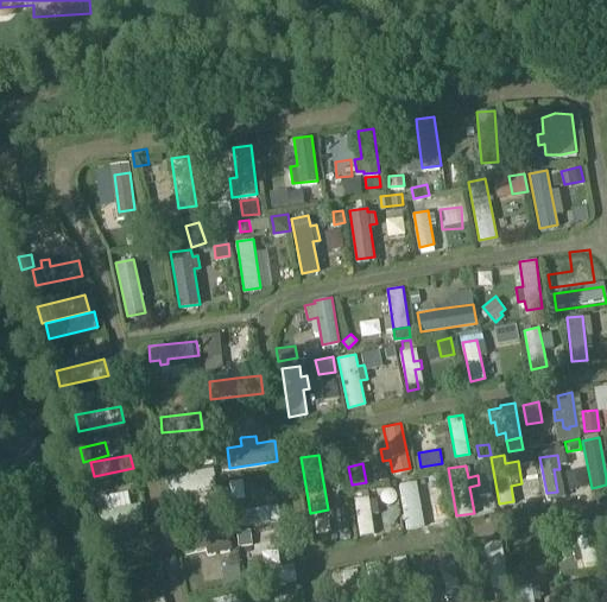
[(384,467),(373,469),(375,481),(386,479),(384,467)]
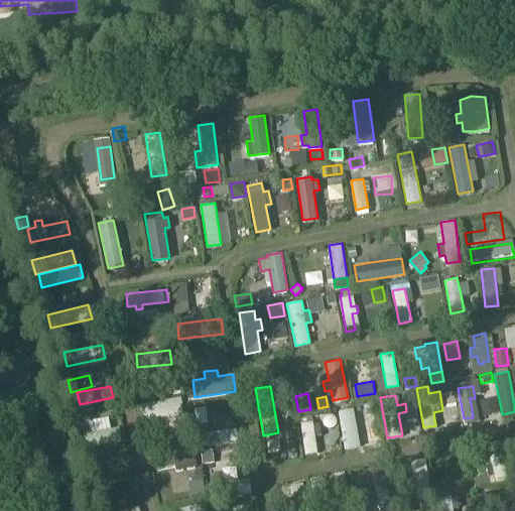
[(373,399),(364,400),(367,414),(376,412),(373,399)]
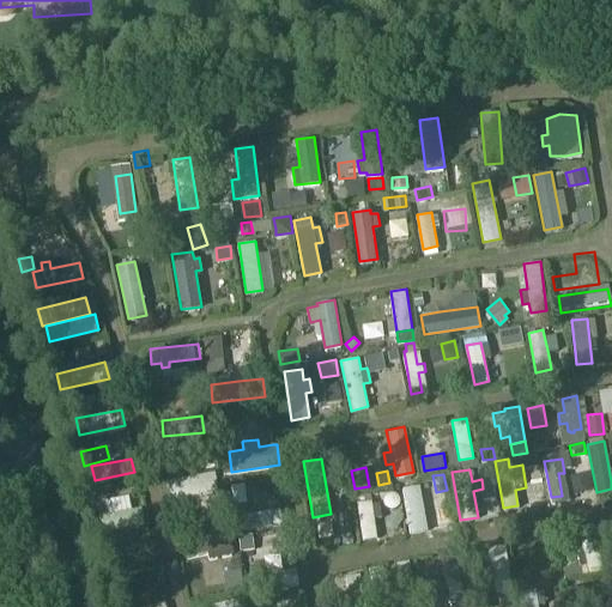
[(218,475),(199,478),(201,491),(219,487),(218,475)]
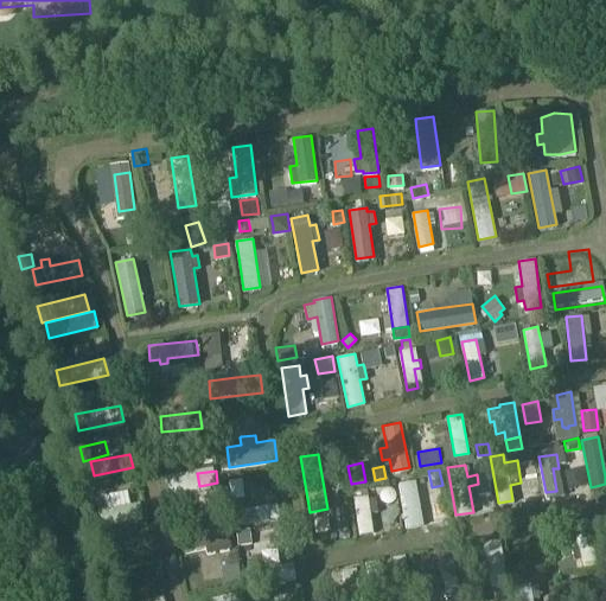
[(423,493),(420,478),(399,481),(406,522),(421,518),(416,494),(423,493)]
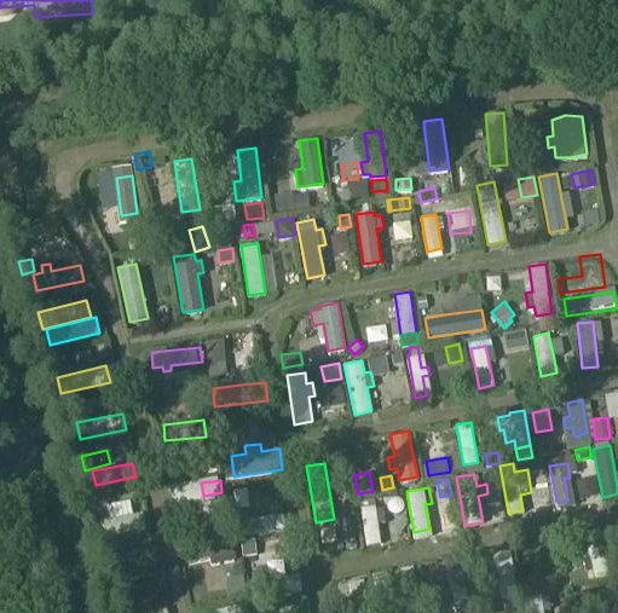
[(125,490),(92,496),(96,515),(127,510),(125,490)]
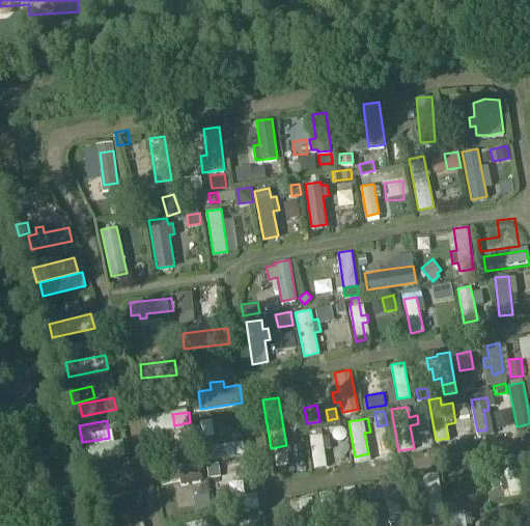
[(326,424),(308,427),(313,467),(326,466),(323,443),(328,442),(326,424)]
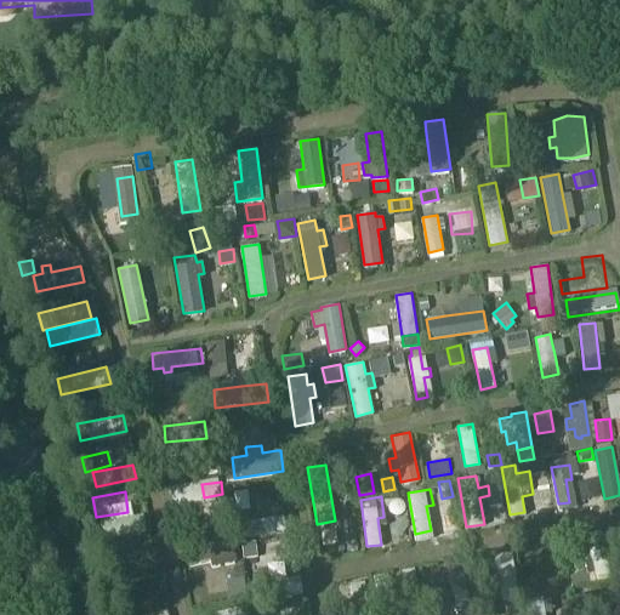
[(262,511),(249,512),(250,519),(246,520),(249,534),(285,528),(283,514),(262,518),(262,511)]
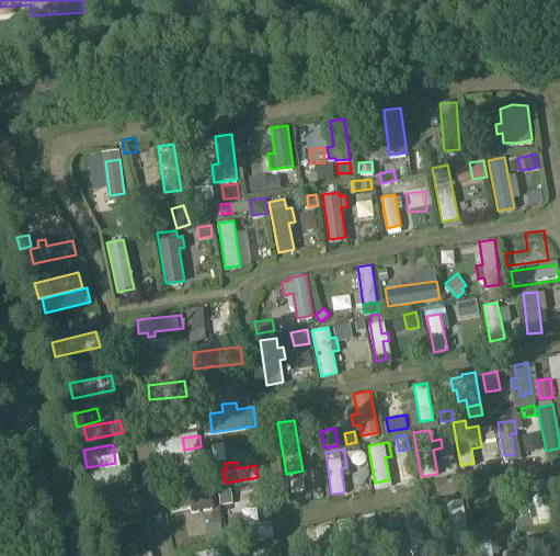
[(84,479),(86,486),(132,476),(129,464),(91,473),(92,478),(84,479)]
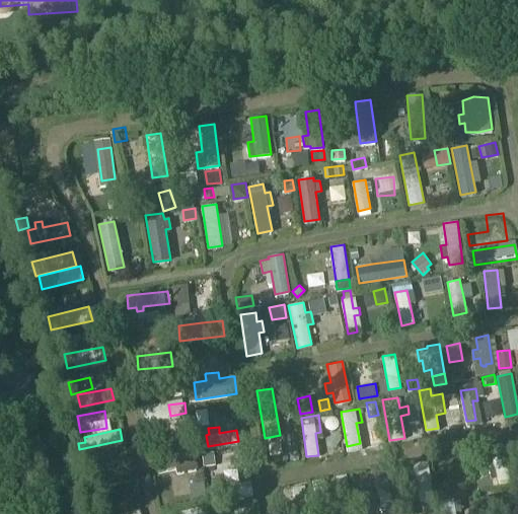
[(517,439),(509,442),(511,453),(517,451),(517,439)]
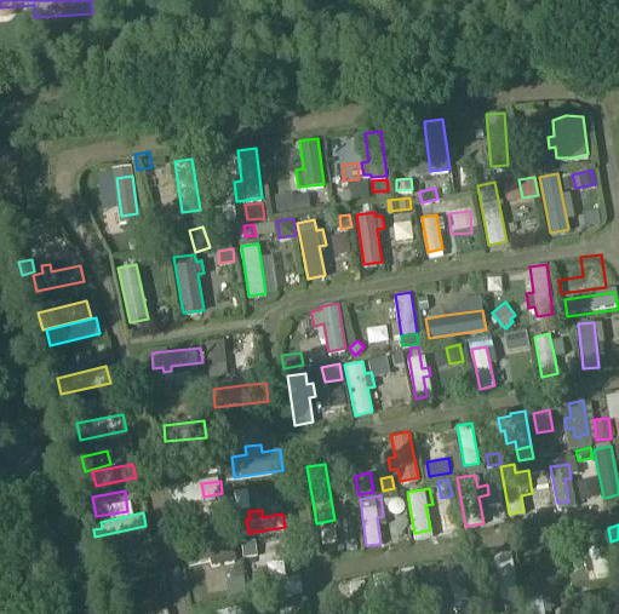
[(594,571),(589,572),(590,580),(609,577),(601,529),(586,532),(594,571)]
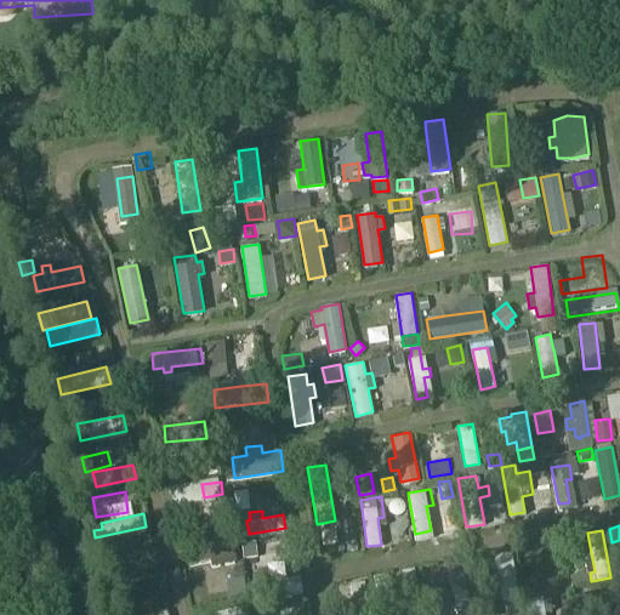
[(345,534),(347,550),(358,547),(356,533),(345,534)]
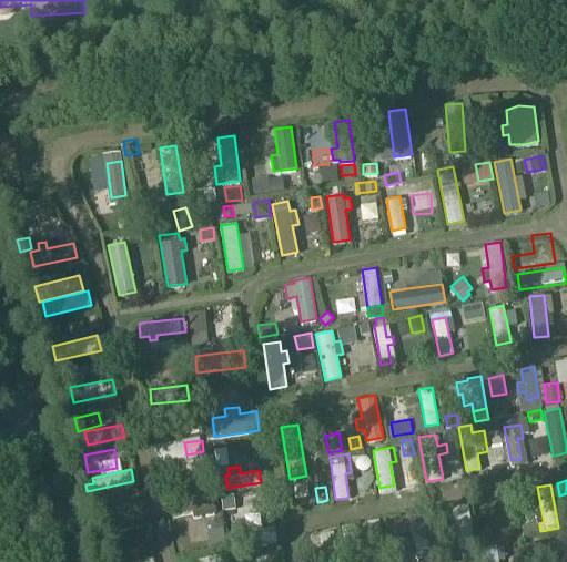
[(211,491),(169,501),(172,517),(214,507),(211,491)]
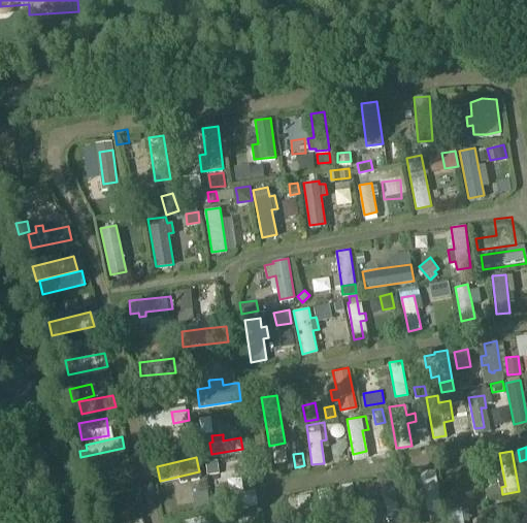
[(220,458),(208,460),(209,472),(222,471),(220,458)]
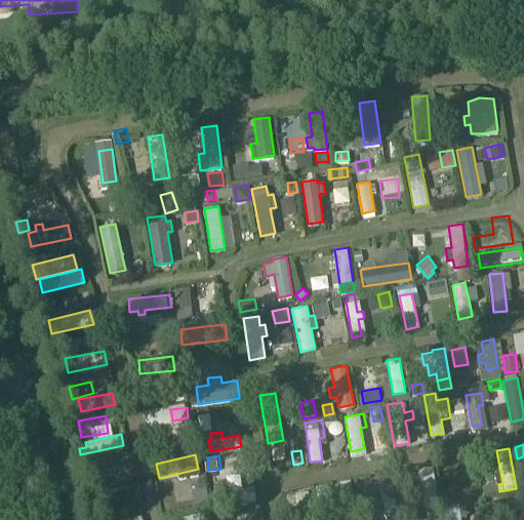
[(90,464),(92,478),(111,475),(108,461),(90,464)]
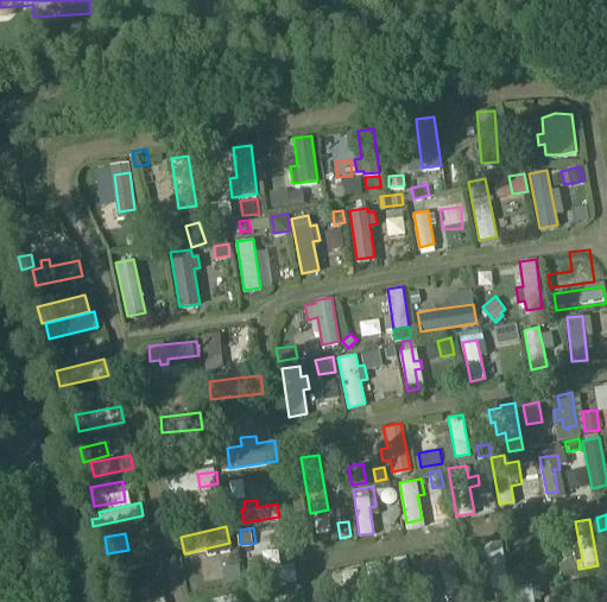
[(492,587),(509,584),(501,540),(485,543),(492,587)]
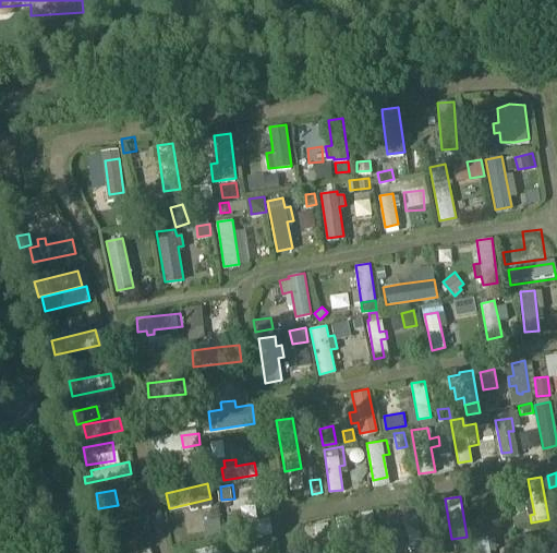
[(424,550),(415,504),(402,507),(408,532),(402,533),(404,547),(410,545),(411,552),(424,550)]
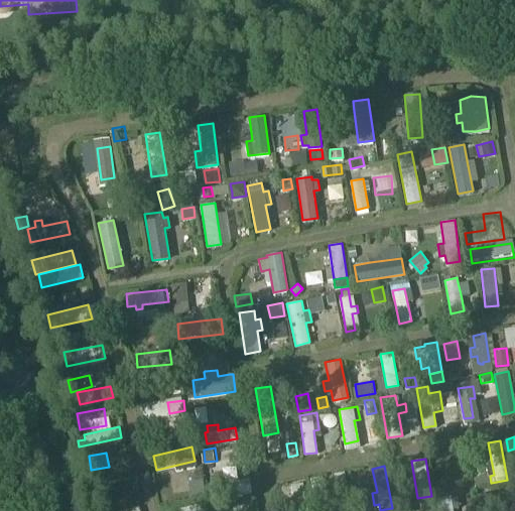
[(489,483),(486,466),(472,468),(475,485),(489,483)]
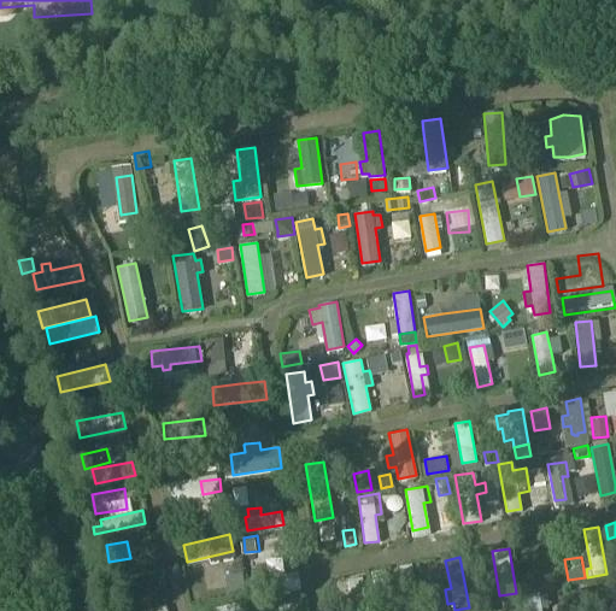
[(398,567),(405,610),(421,609),(412,564),(398,567)]
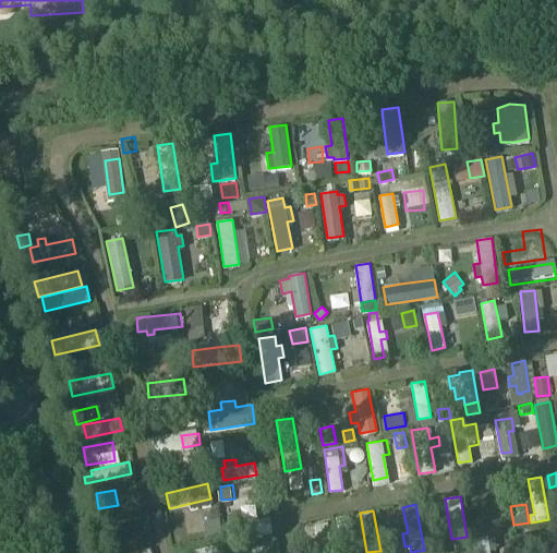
[(228,540),(271,533),(269,517),(226,524),(228,540)]
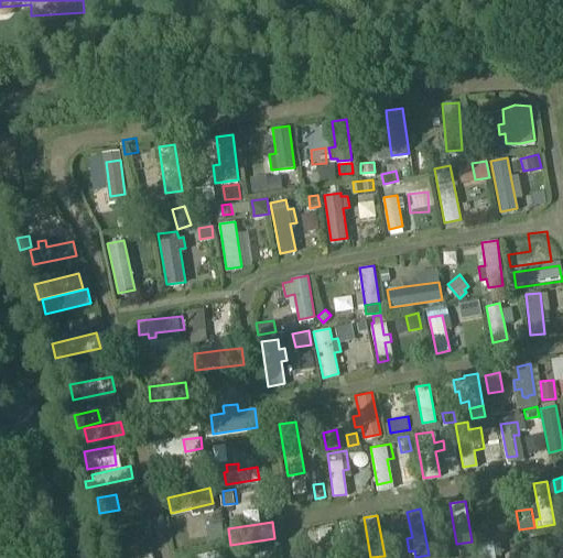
[(490,537),(488,524),(476,526),(478,539),(490,537)]
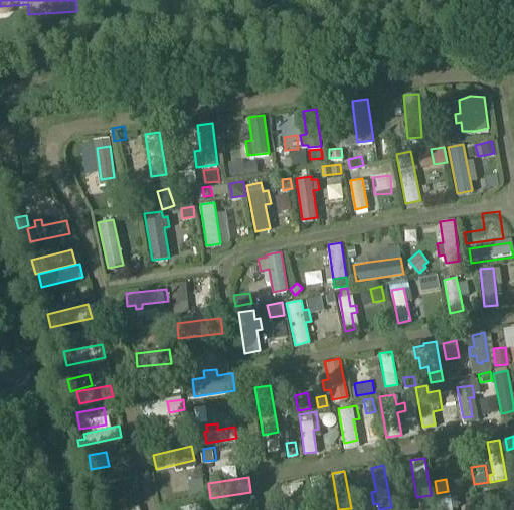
[(290,484),(294,509),(307,509),(303,482),(290,484)]
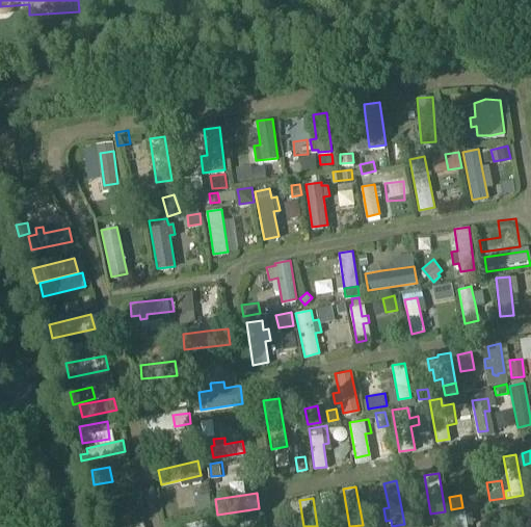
[(507,526),(504,502),(490,505),(494,526),(507,526)]
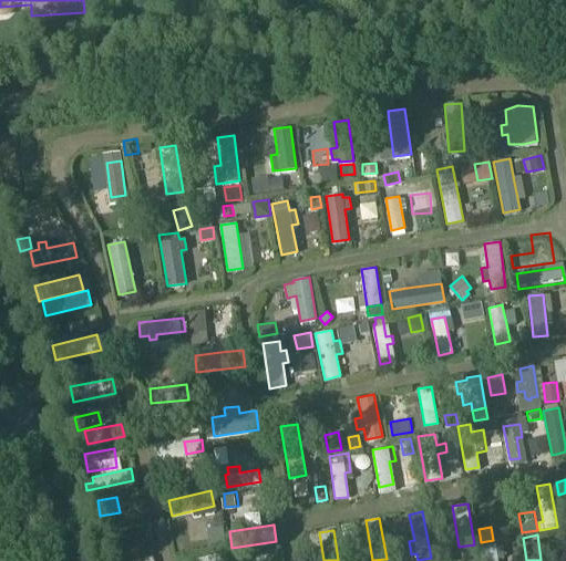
[(113,560),(140,554),(139,544),(112,549),(113,560)]
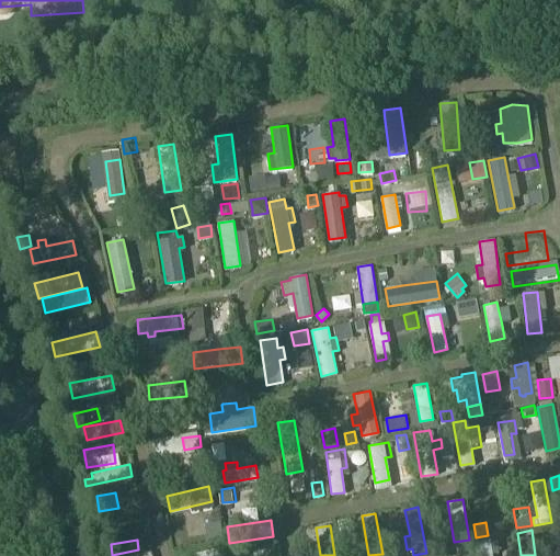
[(493,555),(491,540),(475,542),(477,555),(493,555)]
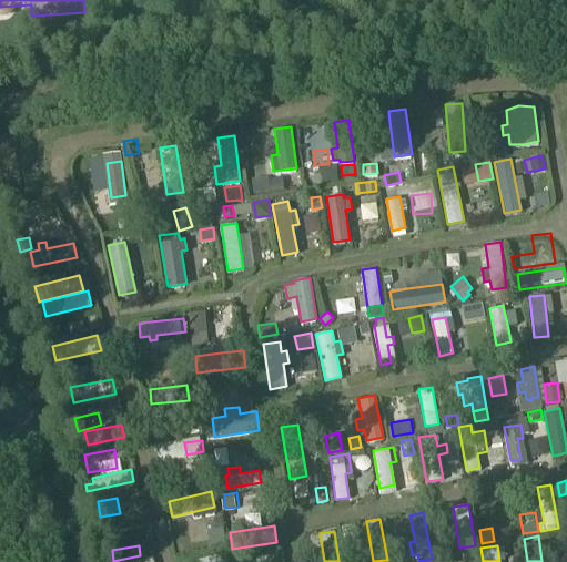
[(396,550),(392,559),(398,561),(400,561),(405,554),(396,550)]
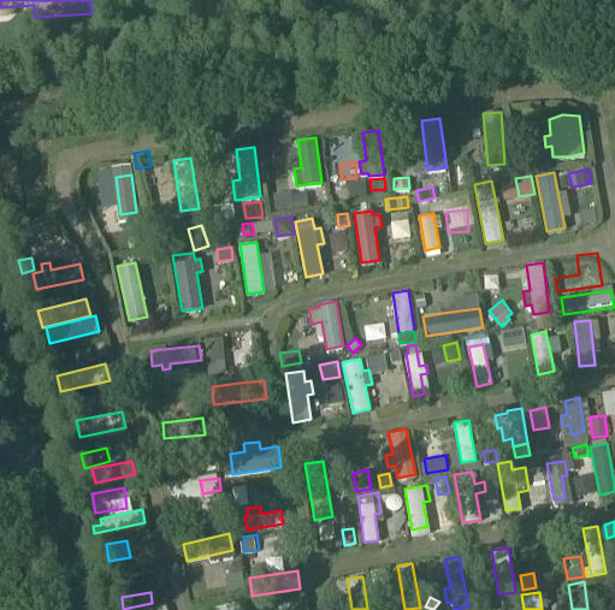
[(197,609),(247,609),(244,599),(197,609)]
